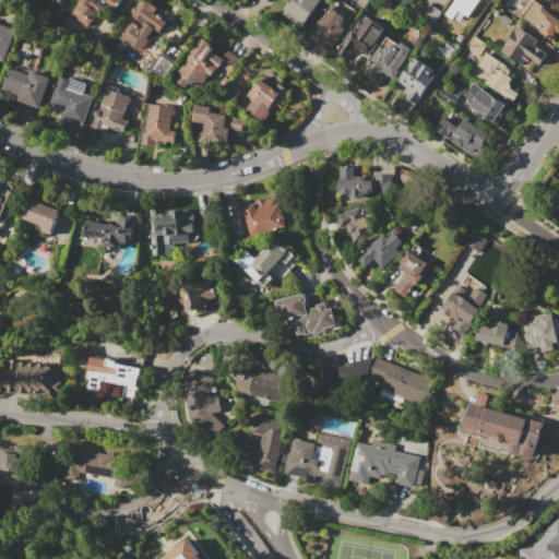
[(103,0),(105,1),(87,26),(69,14),(74,7),(78,8),(83,1),(81,0),(103,0)]
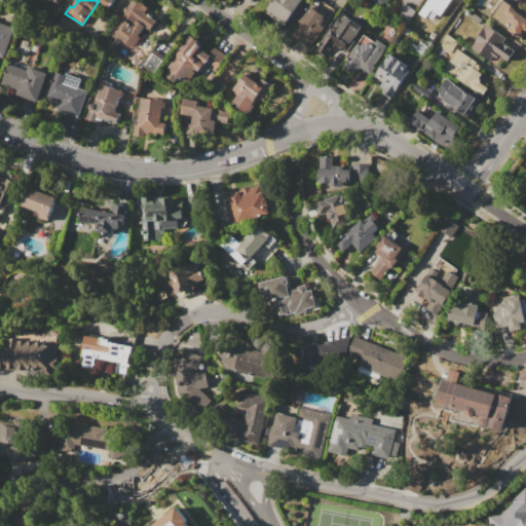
[(132,0),(137,0),(148,7),(145,12),(156,21),(150,30),(144,26),(138,35),(140,37),(133,48),(124,42),(125,41),(119,37),(117,40),(111,36),(113,33),(112,32),(125,12),(124,11),(123,9),(125,6),(128,6),(132,0)]
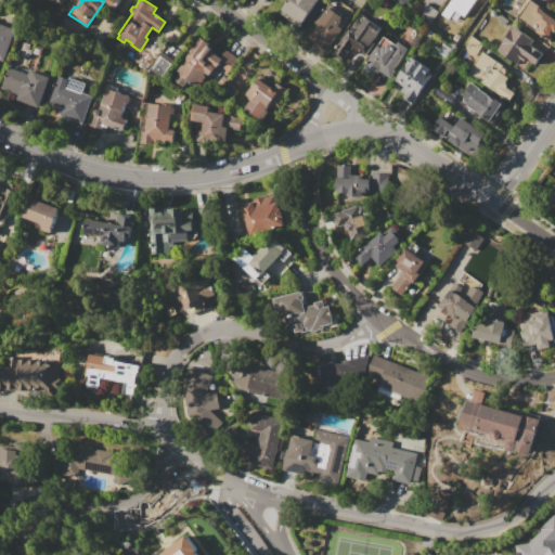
[(317,0),(298,27),(284,16),(286,14),(281,10),(287,0),(317,0)]
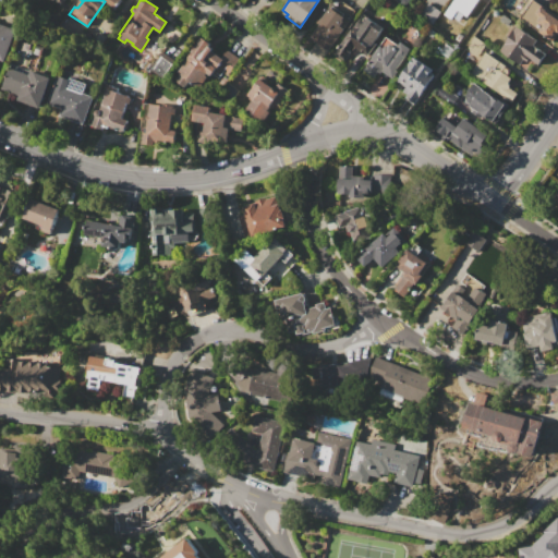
[(427,2),(440,12),(432,25),(419,15),(427,2)]
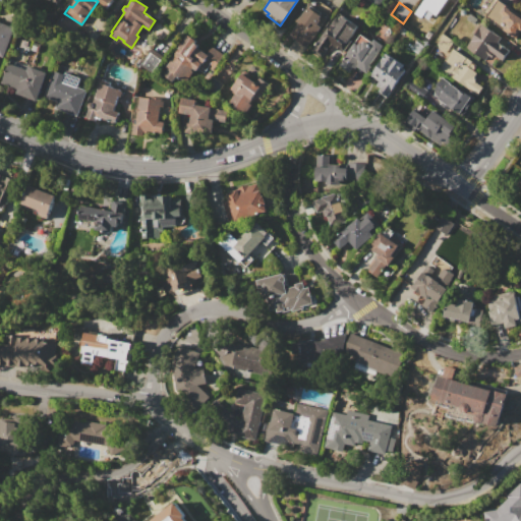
[(309,3),(329,16),(306,48),(293,39),(294,37),(291,35),(300,20),(298,19),(309,3)]
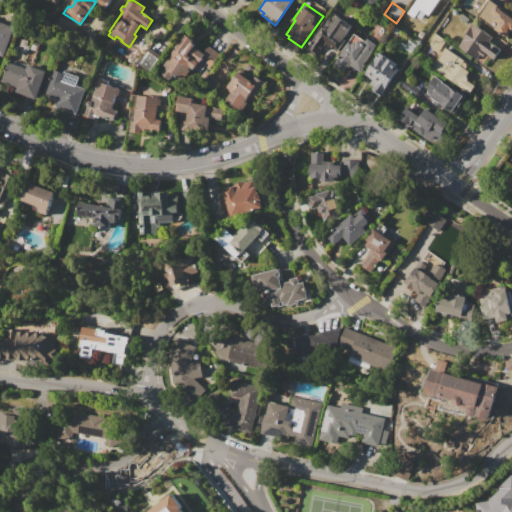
[(496,6),(501,10),(511,17),(511,31),(508,37),(495,29),(498,23),(493,19),(496,15),(492,13),(496,6)]
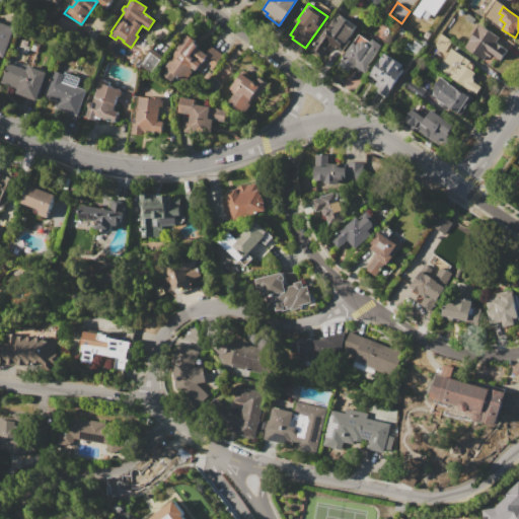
[(310,50),(320,33),(322,35),(329,25),(335,28),(344,16),(357,25),(347,41),(350,42),(342,53),(332,46),(329,50),(326,48),(320,57),(310,50)]
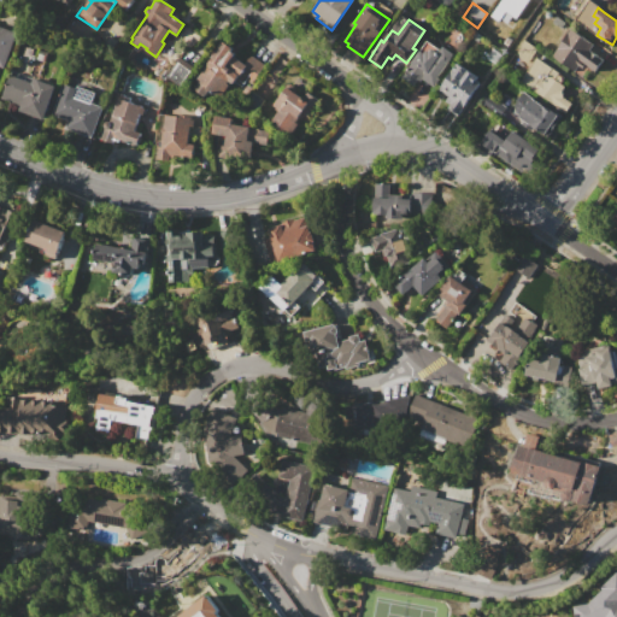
[(0,25),(16,31),(4,68),(0,66),(0,25)]
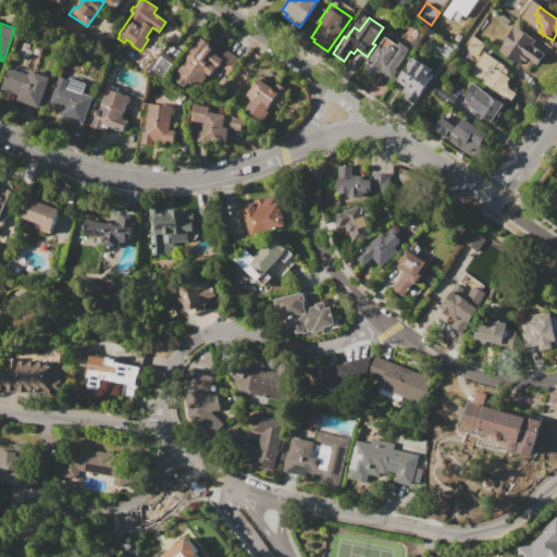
[(515,26),(535,40),(532,46),(545,54),(539,65),(528,59),(525,62),(522,59),(519,64),(498,51),(515,26)]
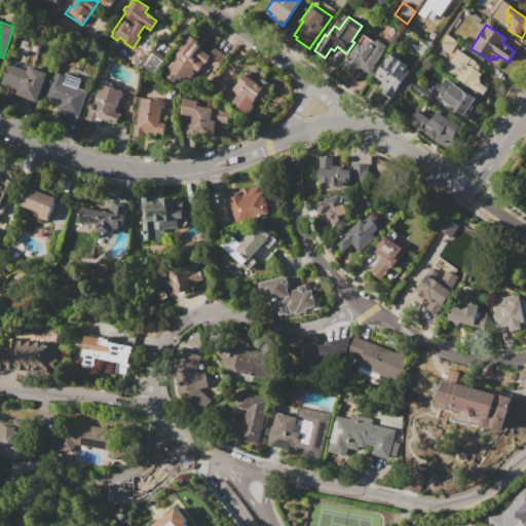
[(364,34),(375,42),(377,39),(386,46),(373,66),(375,67),(370,74),(360,67),(359,69),(357,68),(352,73),(341,66),(364,34)]
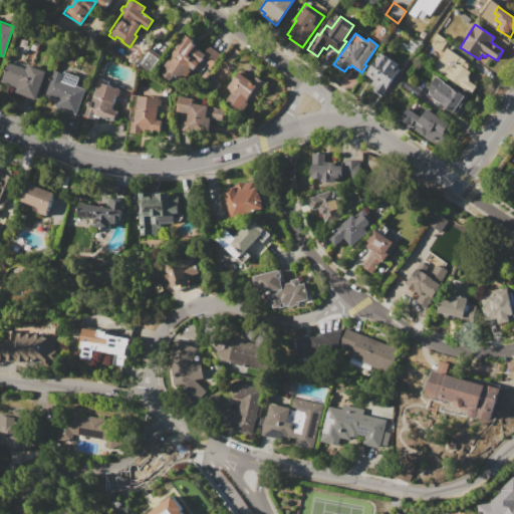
[(436,33),(447,40),(439,52),(432,47),(430,41),(436,33)]
